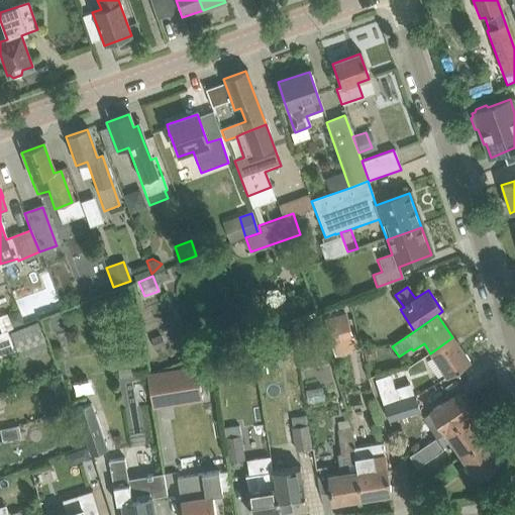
[(9,333),(18,357),(45,347),(36,323),(9,333)]
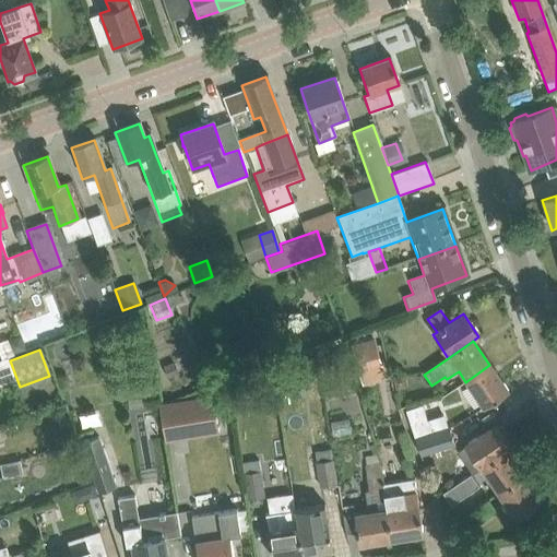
[(351,356),(358,386),(382,379),(374,350),(351,356)]
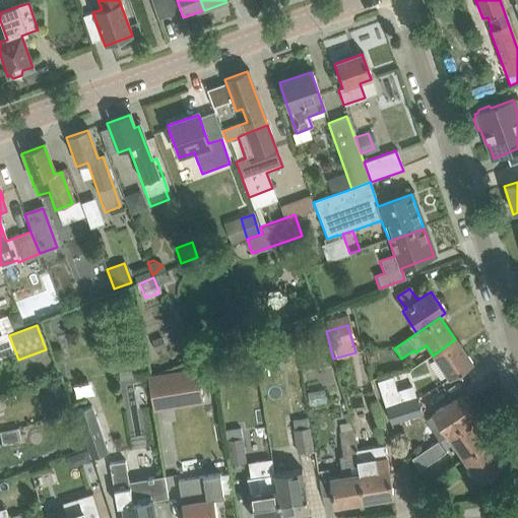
[(6,333),(0,335),(0,350),(10,347),(8,342),(9,341),(6,333)]
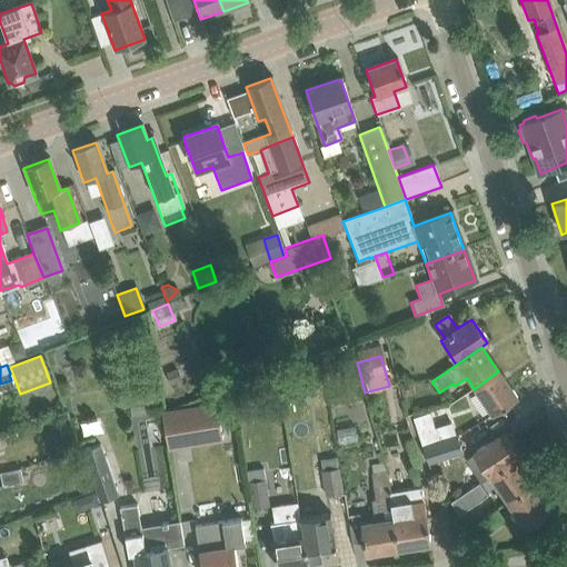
[(316,366),(306,367),(308,379),(318,378),(316,366)]
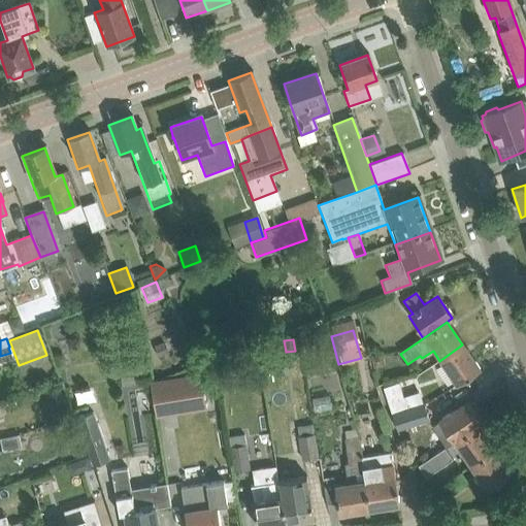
[(153,347),(157,359),(167,354),(163,341),(153,347)]
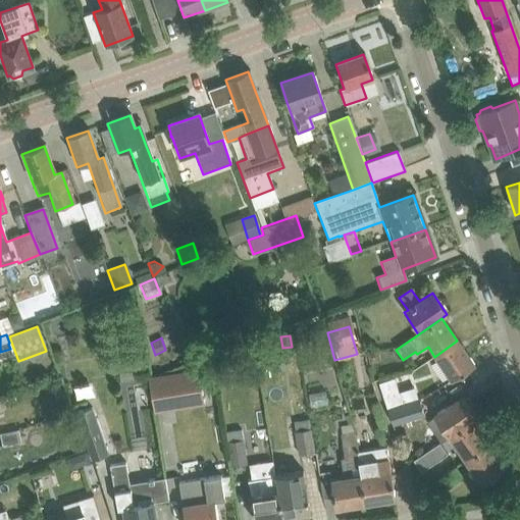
[(451,381),(474,366),(457,341),(434,357),(451,381)]
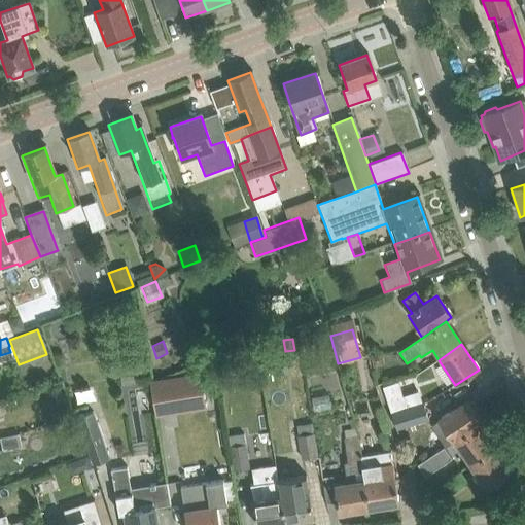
[(381,355),(370,357),(372,369),(379,366),(382,361),(381,355)]
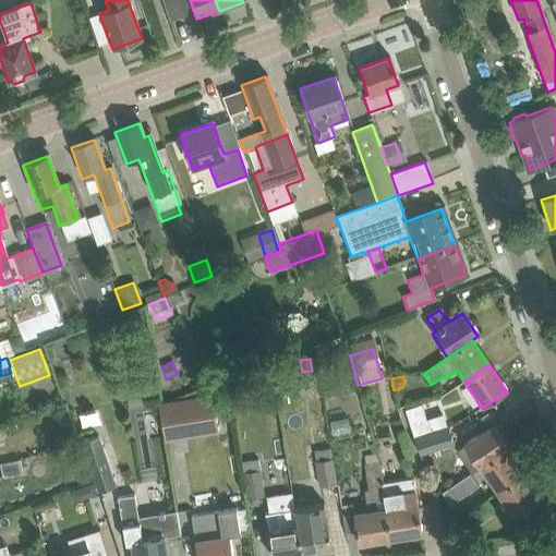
[(448,410),(462,400),(455,388),(439,399),(448,410)]
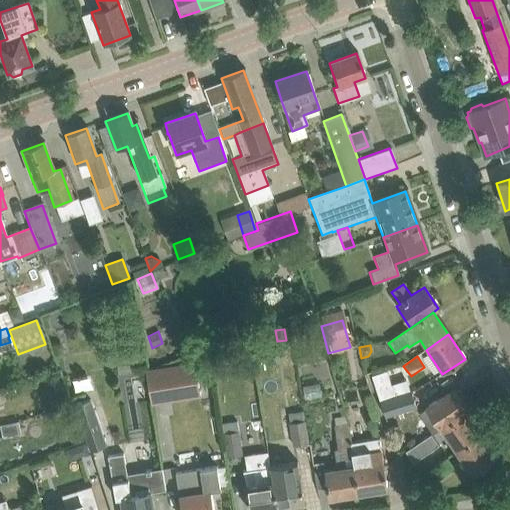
[(144,371),(151,406),(199,397),(193,362),(144,371)]
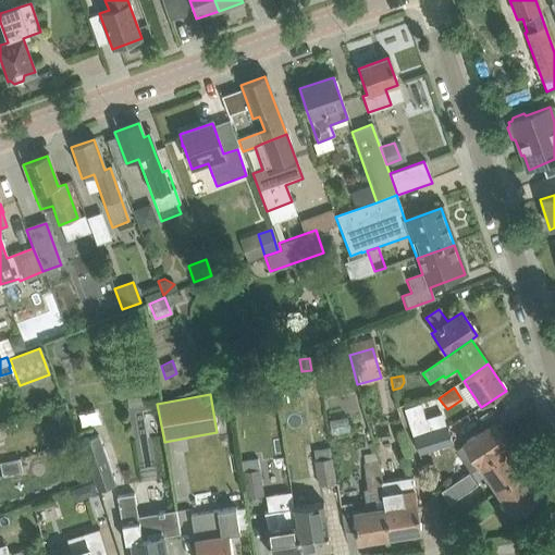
[(412,438),(429,432),(420,407),(404,412),(412,438)]
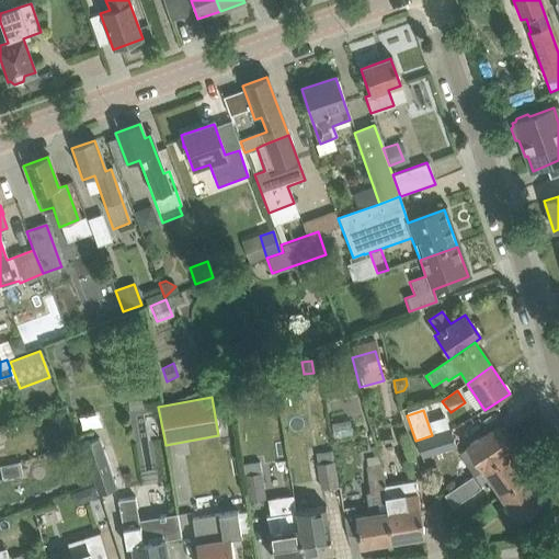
[(348,420),(329,423),(332,437),(350,434),(348,420)]
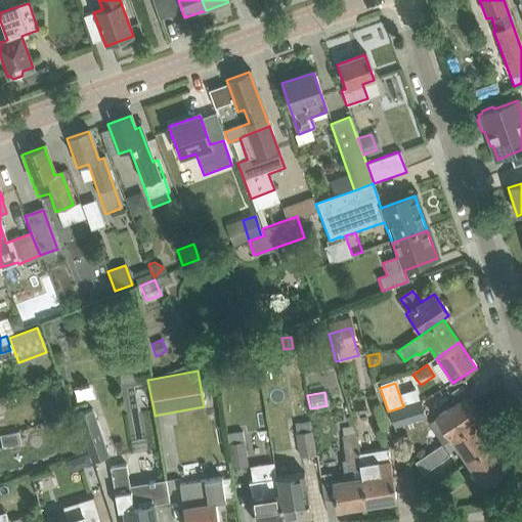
[(441,446),(449,440),(450,440),(473,424),(478,421),(464,398),(450,407),(441,395),(429,403),(438,417),(435,419),(427,424),(441,446)]
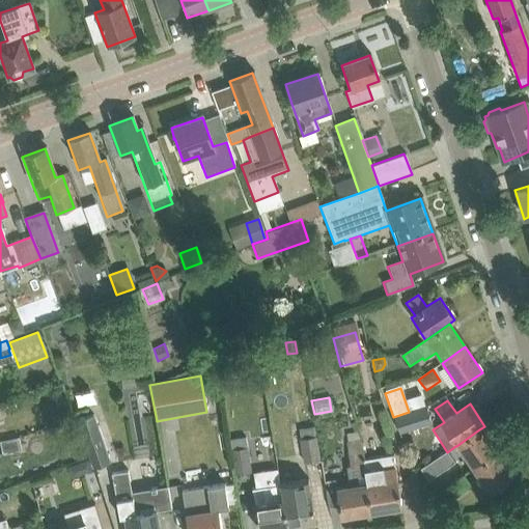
[(419,413),(406,415),(408,424),(421,422),(419,413)]
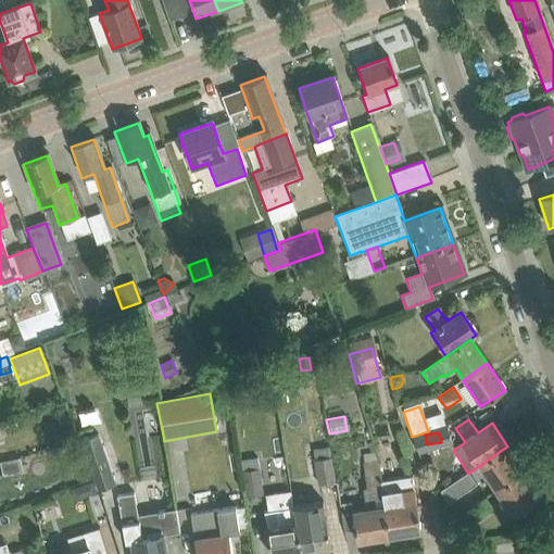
[(79,441),(97,489),(110,485),(113,483),(97,435),(79,441)]
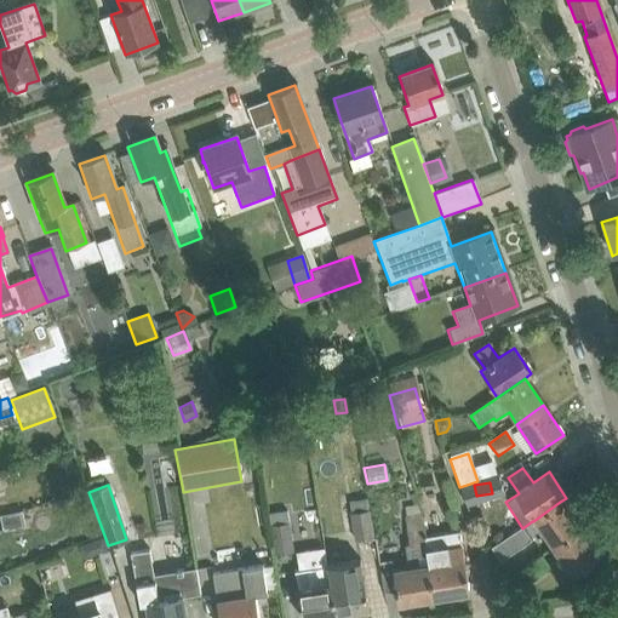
[(553,548),(579,530),(560,502),(533,521),(553,548)]
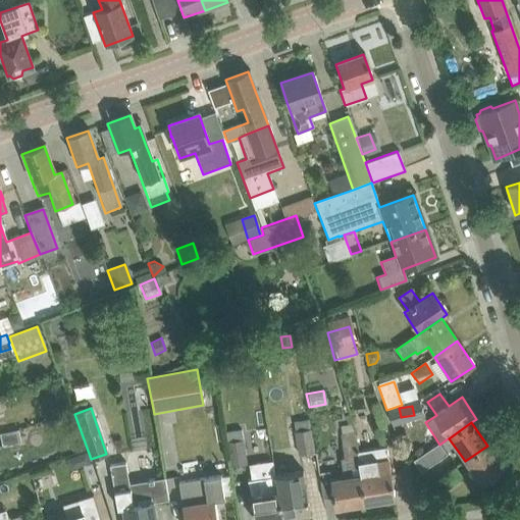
[(343,479),(330,481),(332,499),(334,509),(364,505),(360,476),(361,476),(357,453),(354,433),(351,434),(349,424),(339,426),(340,436),(344,459),(340,460),(343,479)]
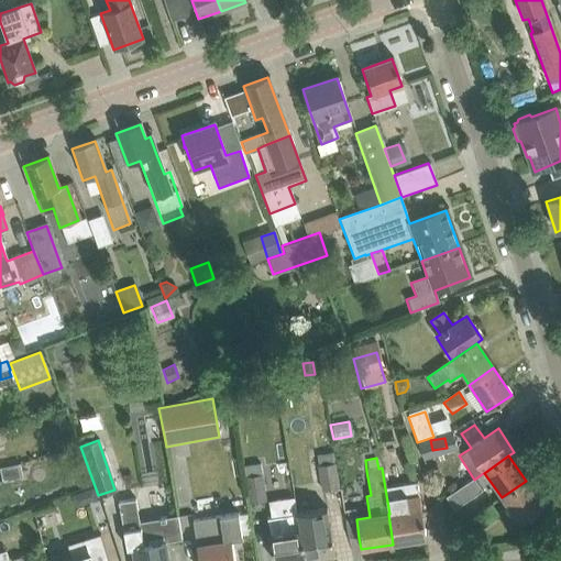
[(1,482),(21,479),(18,464),(0,469),(0,477),(1,482)]
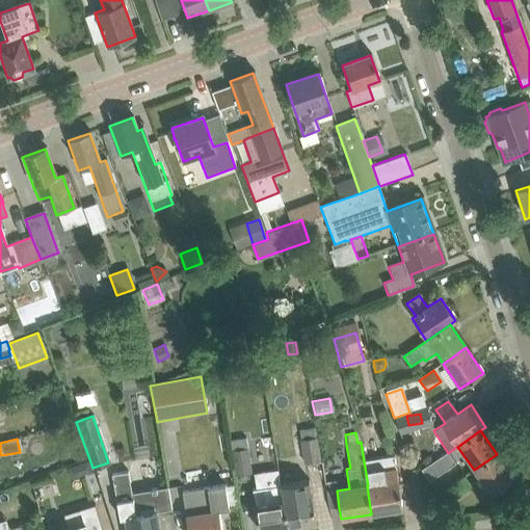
[(243,439),(229,441),(235,477),(249,474),(243,439)]
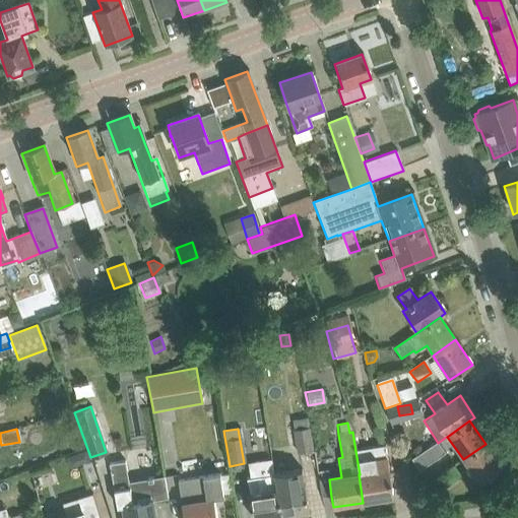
[(294,432),(293,432),(297,456),(312,453),(308,429),(294,432)]
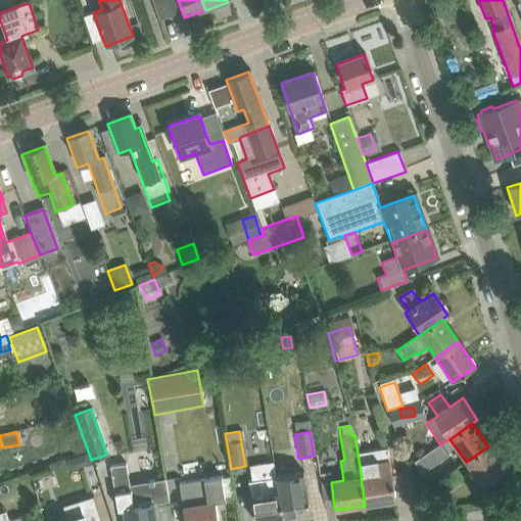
[(426,436),(418,441),(424,453),(433,447),(426,436)]
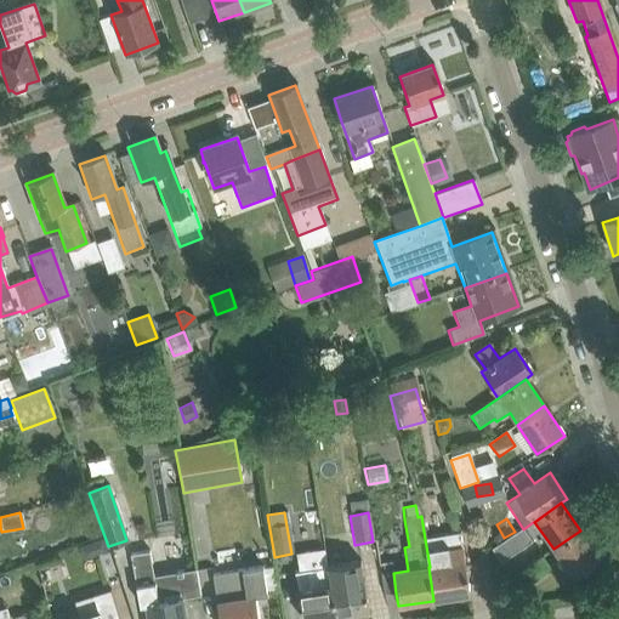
[(515,555),(532,543),(522,529),(505,541),(515,555)]
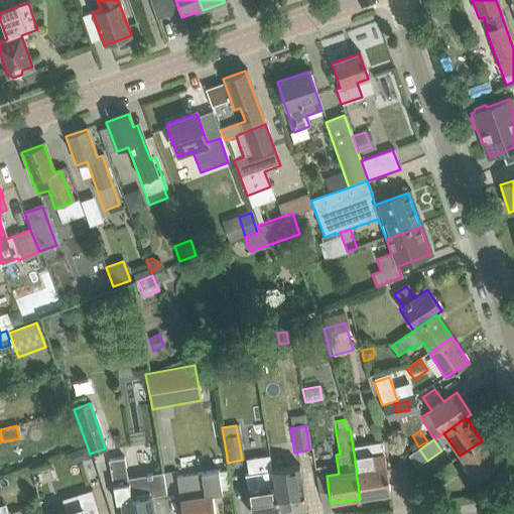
[(476,480),(498,465),(482,440),(460,456),(476,480)]
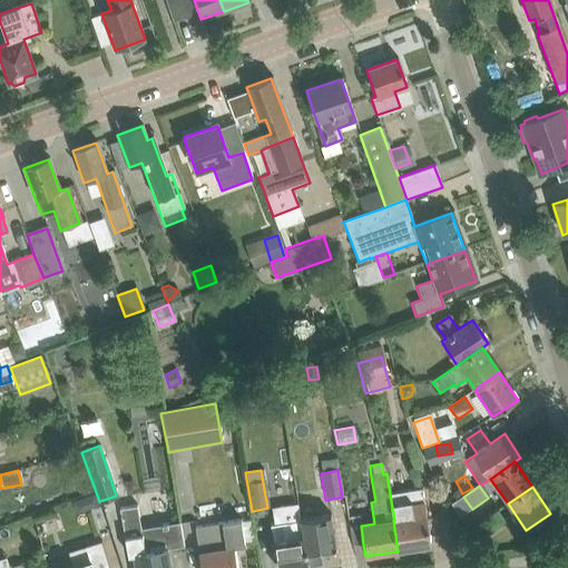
[(421,490),(390,495),(394,520),(393,520),(398,551),(430,546),(426,515),(421,490)]
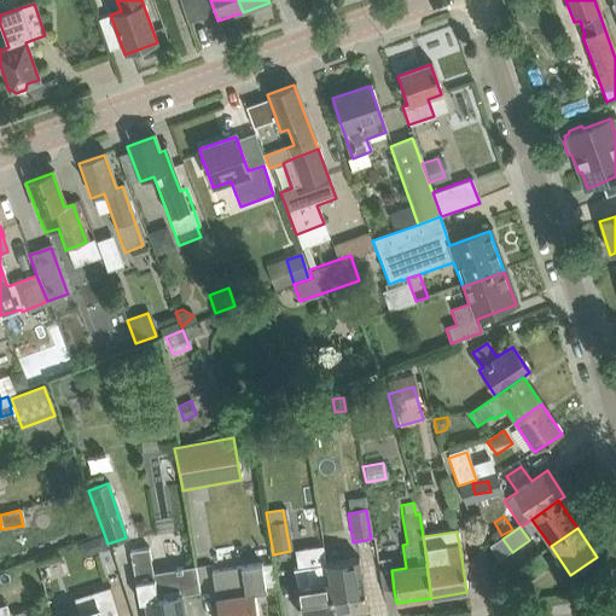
[(102,535),(89,540),(94,553),(106,548),(102,535)]
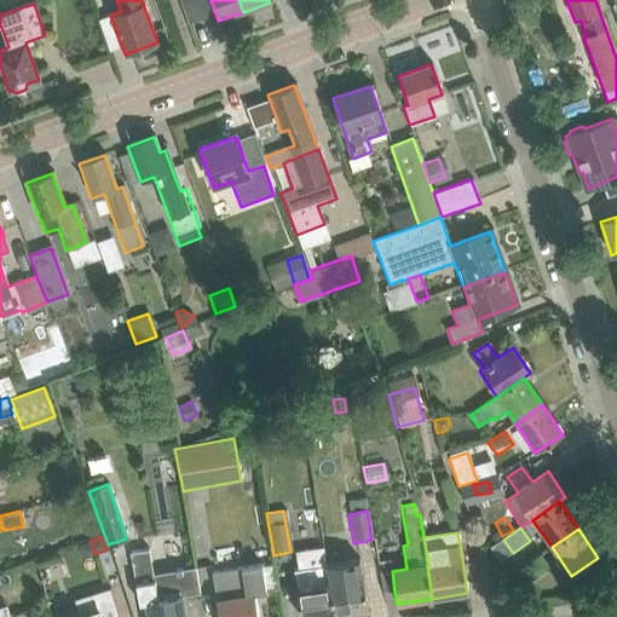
[(148,551),(132,553),(138,586),(137,586),(137,587),(139,604),(140,605),(145,605),(148,616),(184,616),(184,615),(182,598),(199,594),(194,569),(153,576),(148,551)]
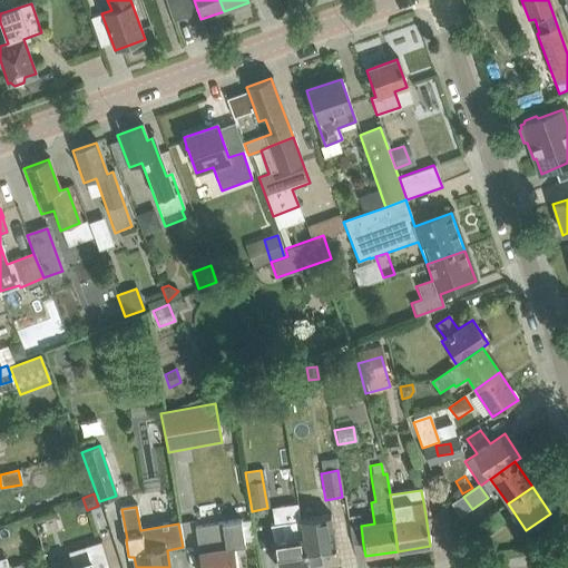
[(489,534),(505,524),(497,511),(481,522),(489,534)]
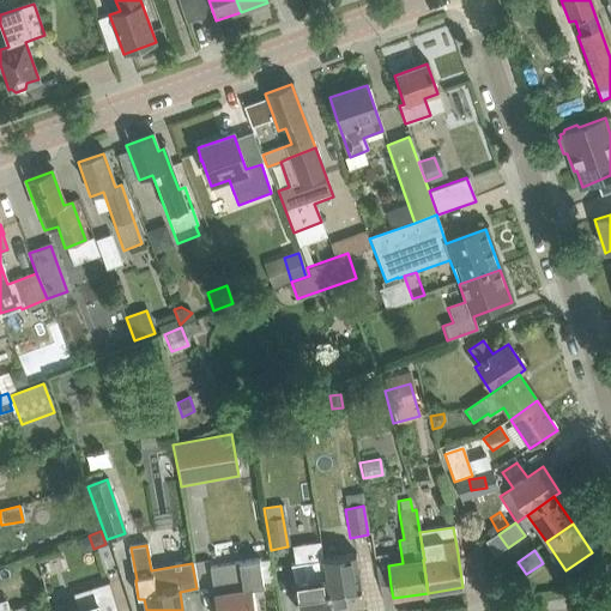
[(355,555),(322,561),(326,579),(331,609),(363,603),(360,580),(358,573),(357,573),(355,555)]
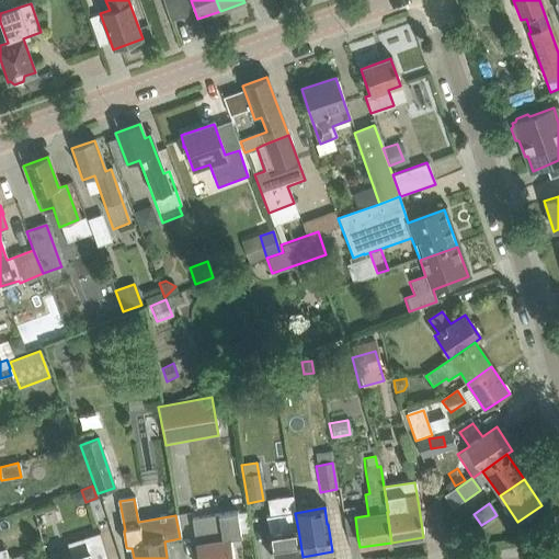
[(240,537),(238,524),(237,513),(218,516),(191,520),(197,558),(234,558),(230,539),(240,537)]
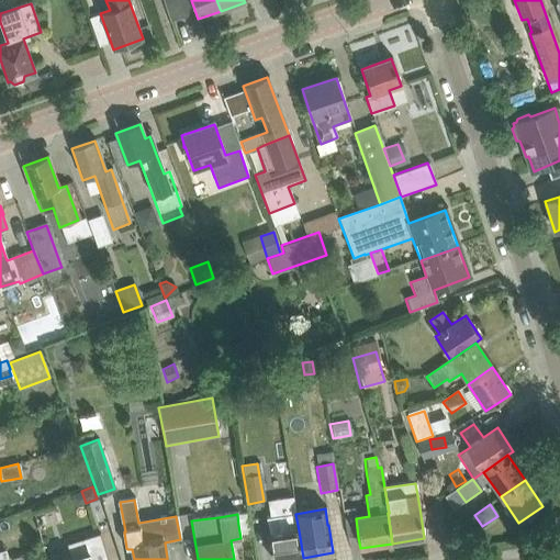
[(268,535),(272,559),(294,559),(303,558),(299,530),(295,514),(278,517),(266,519),(269,535),(268,535)]
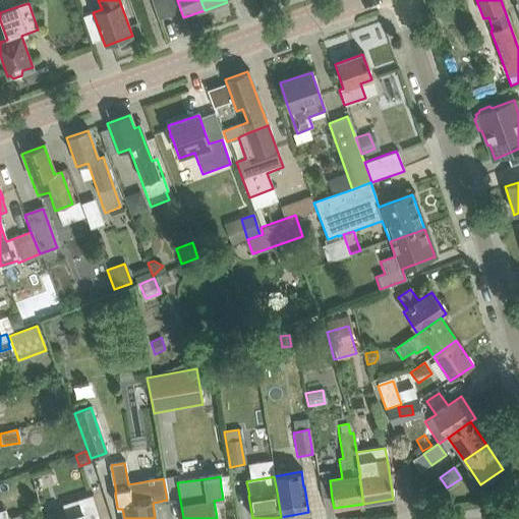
[(98,518),(92,496),(62,505),(67,518),(98,518)]
